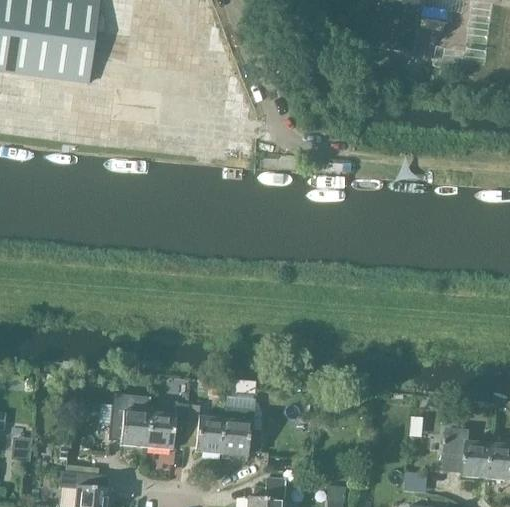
[(0,0),(0,68),(89,80),(100,0),(0,0)]
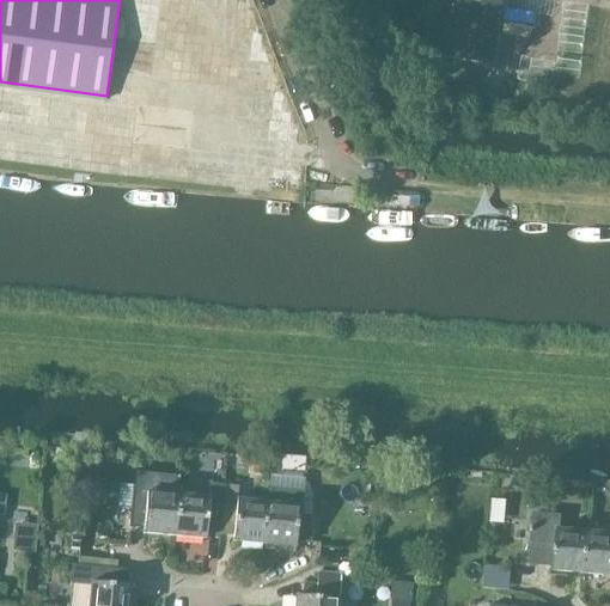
[(453,0),(449,34),(446,53),(498,61),(506,0),(453,0)]
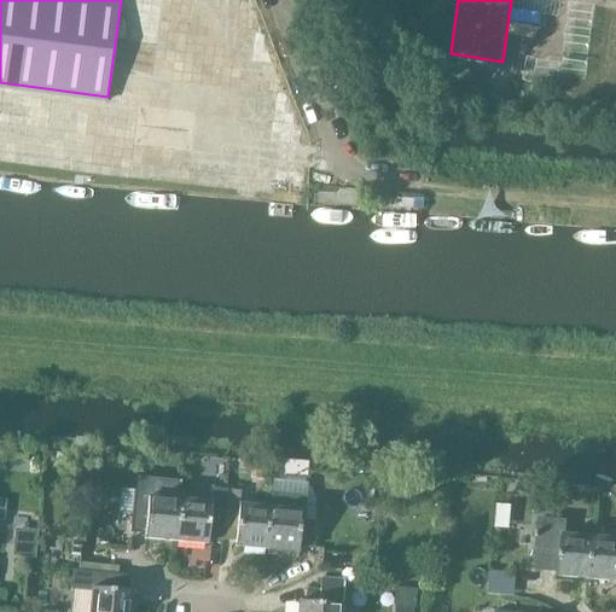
[(518,56),(510,53),(506,83),(515,85),(592,95),(597,66),(518,56)]
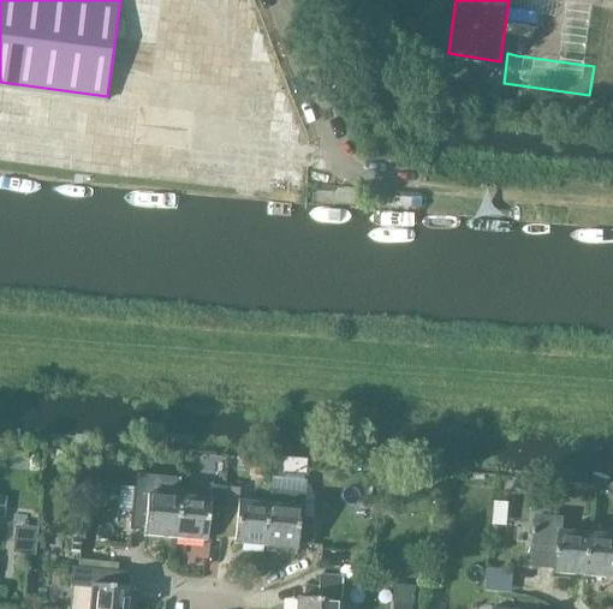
[(134,525),(147,526),(150,490),(152,490),(152,485),(137,484),(134,525)]
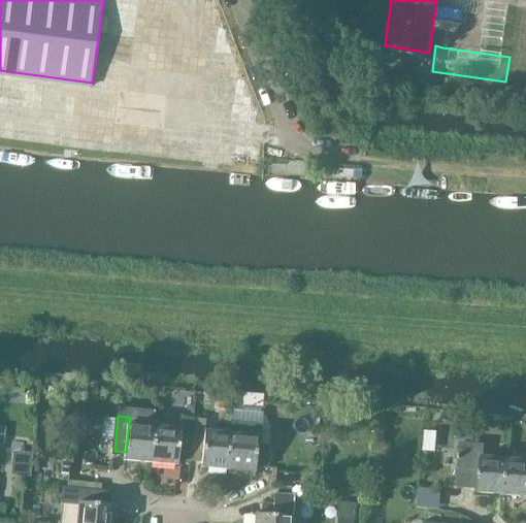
[(234,419),(233,431),(230,466),(240,467),(239,471),(242,475),(253,476),(256,472),(256,469),(257,469),(258,464),(269,465),(272,429),(263,428),(263,421),(234,419)]
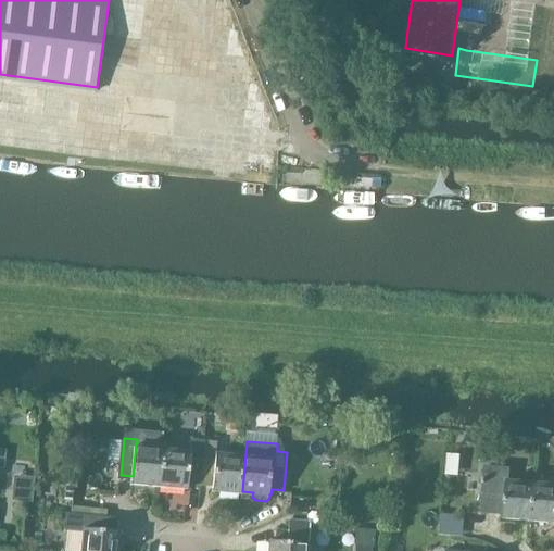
[(133,481),(161,485),(164,447),(137,443),(136,443),(133,476),(133,481)]
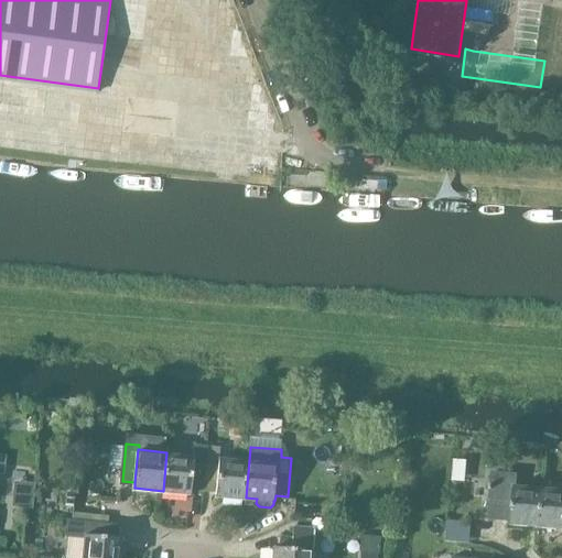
[(193,488),(205,489),(208,451),(195,449),(195,455),(166,452),(163,491),(192,493),(193,488)]
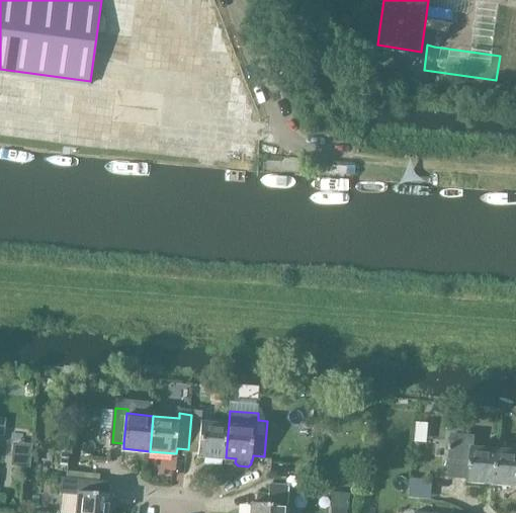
[(203,416),(191,415),(188,449),(199,450),(199,455),(226,457),(229,423),(203,420),(203,416)]
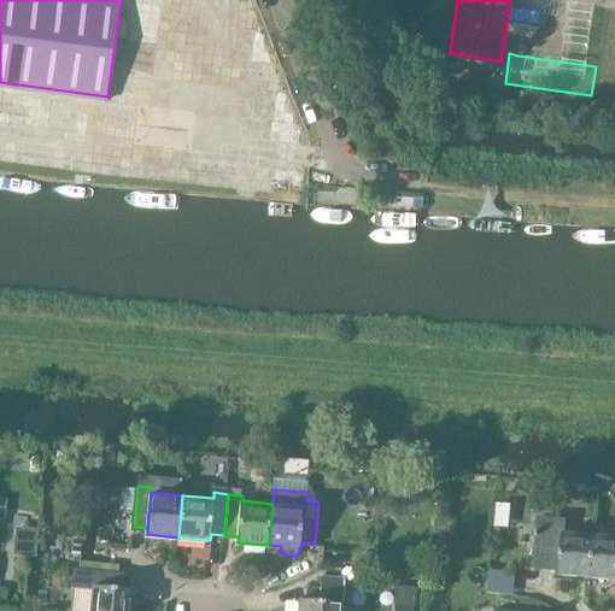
[(534,548),(563,550),(561,573),(595,575),(597,533),(567,530),(568,517),(543,515),(540,539),(536,541),(534,548)]
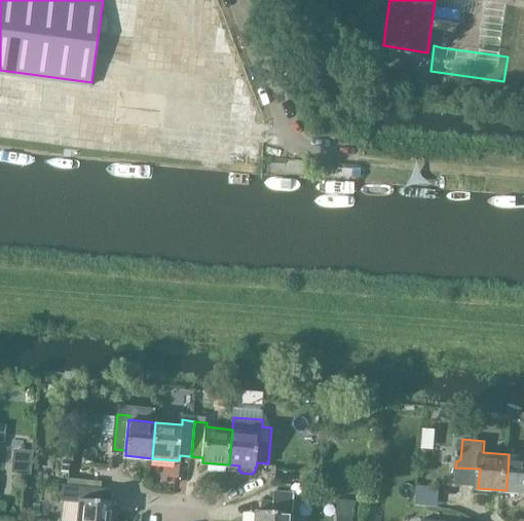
[(523,455),(509,454),(507,490),(523,491),(523,455)]
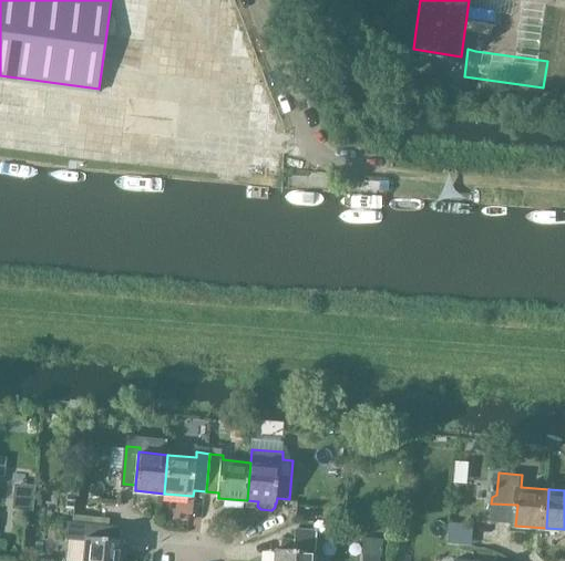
[(491,523),(515,526),(517,505),(491,504),(491,523)]
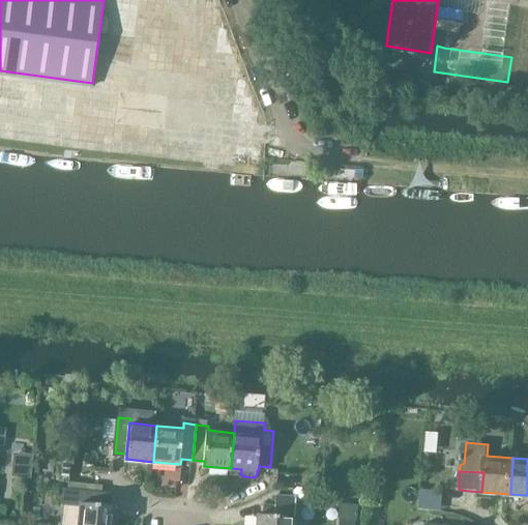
[(434,493),(435,486),(421,485),(420,509),(443,512),(444,493),(434,493)]
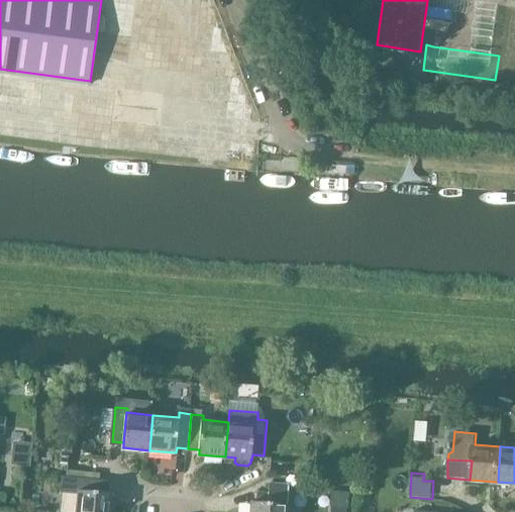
[(79,489),(109,492),(110,479),(63,474),(62,488),(79,490),(79,489)]
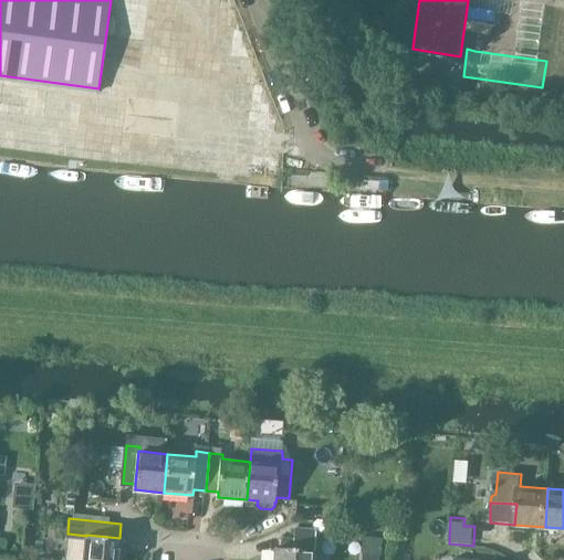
[(315,549),(315,550),(320,550),(321,537),(283,534),(282,547),(315,549)]
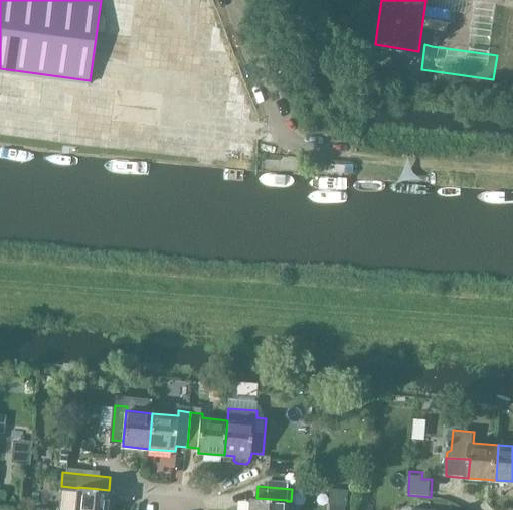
[(75,509),(111,509),(113,490),(109,490),(78,487),(78,488),(75,509)]
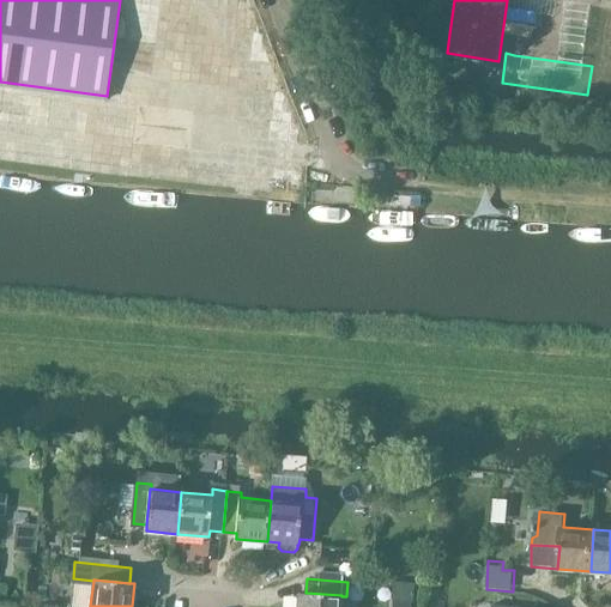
[(340,606),(342,596),(342,595),(306,593),(298,593),(297,606),(340,606)]
